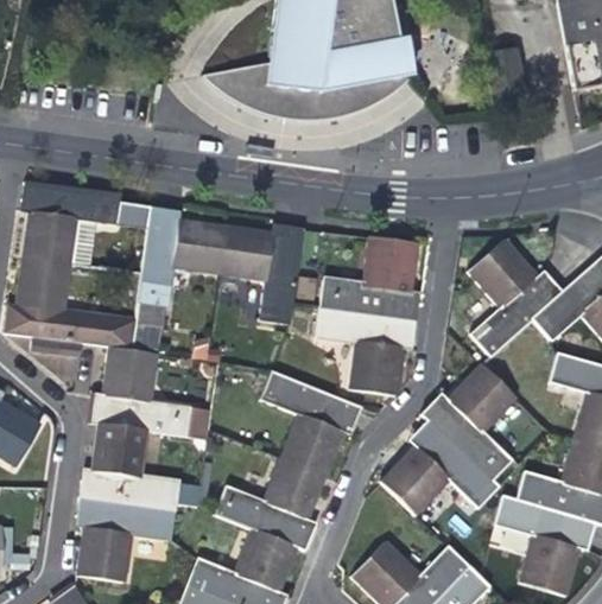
[(283,0),(274,57),(209,68),(227,86),(242,96),(255,103),(270,109),(282,113),(283,105),(303,108),(302,116),(314,118),(331,118),(343,115),(355,113),(372,107),(388,99),(409,84),(418,75),(412,36),(404,37),(397,0),(283,0)]
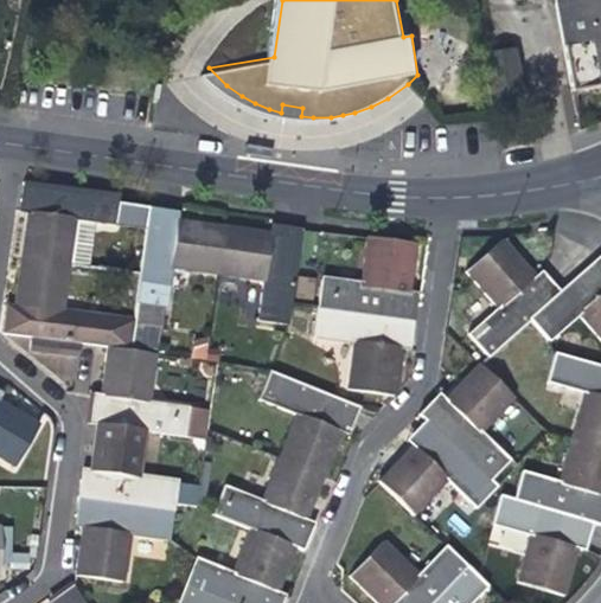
[(564,0),(581,83),(600,78),(600,0),(564,0)]
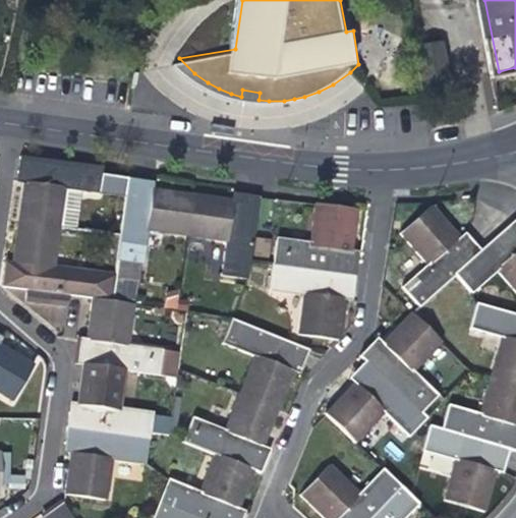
[(421,53),(451,48),(449,34),(419,39),(421,53)]
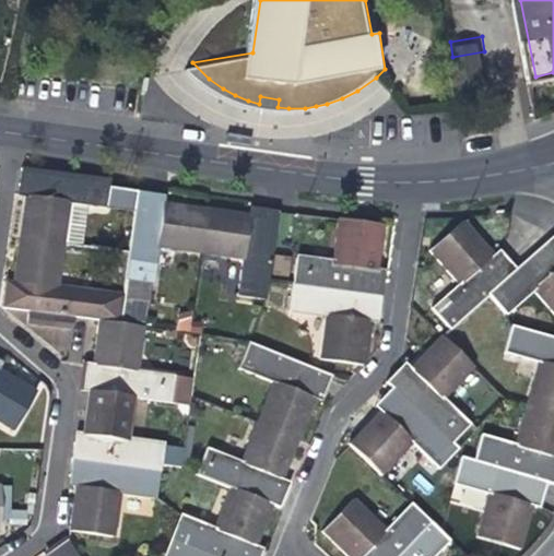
[(487,68),(484,51),(452,57),(456,74),(487,68)]
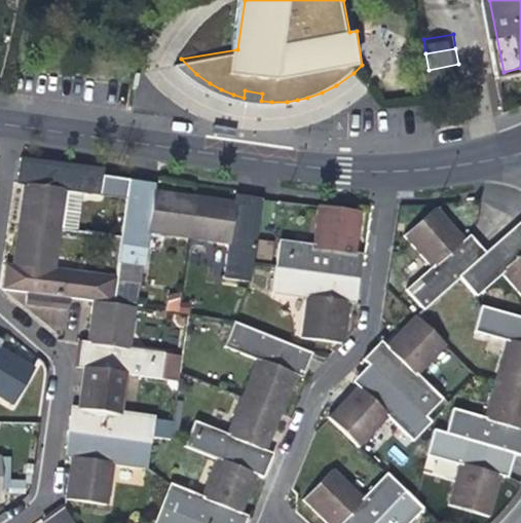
[(461,80),(458,64),(429,70),(432,86),(461,80)]
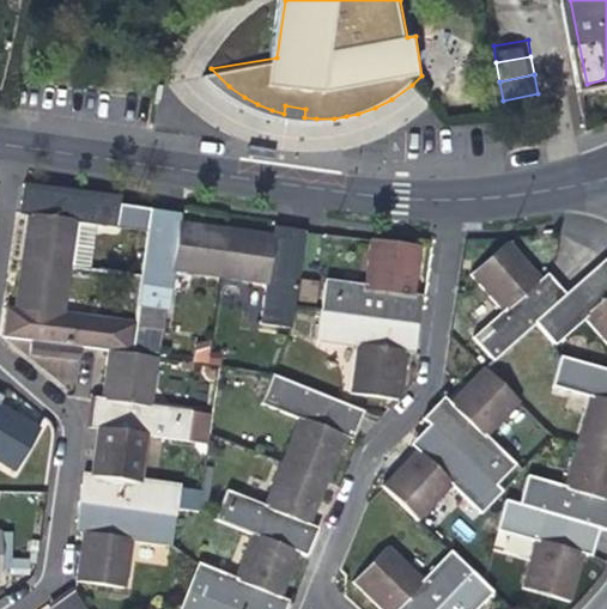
[(285,105),(284,114),(286,115),(293,116),(304,117),(305,109),(285,105)]
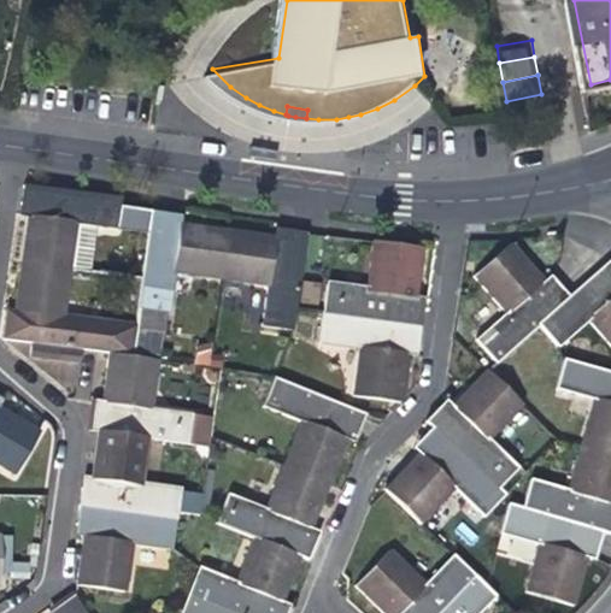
[(24,196),(37,196),(31,210),(30,214),(27,239),(23,260),(17,296),(16,310),(13,319),(5,318),(3,336),(16,339),(110,352),(131,354),(136,326),(65,316),(71,267),(77,218),(118,223),(123,195),(78,189),(42,184),(45,180),(27,177),(24,196)]
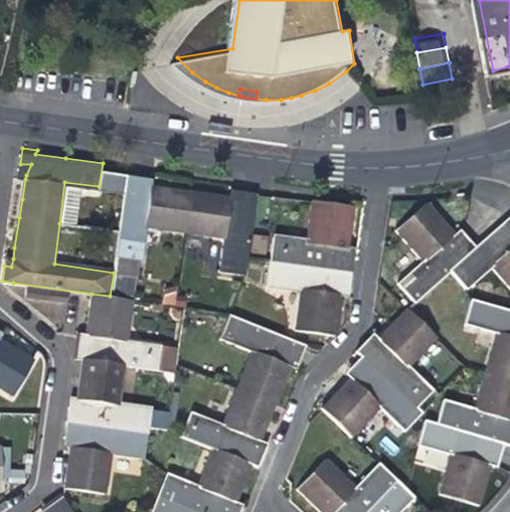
[(26,175),(31,164),(20,164),(18,174),(26,175)]
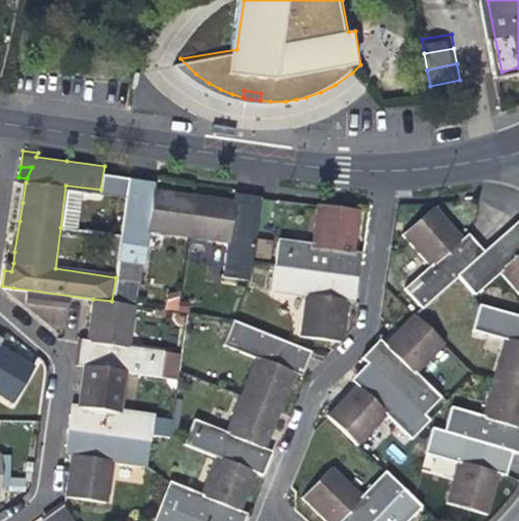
[(148,227),(188,233),(193,192),(169,188),(155,186),(145,185),(146,177),(130,175),(118,259),(142,263),(148,227)]
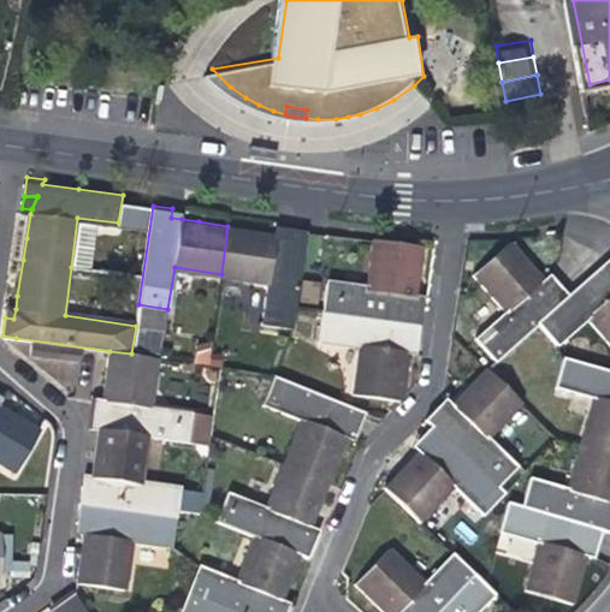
[(183,209),(172,208),(171,218),(182,219),(183,209)]
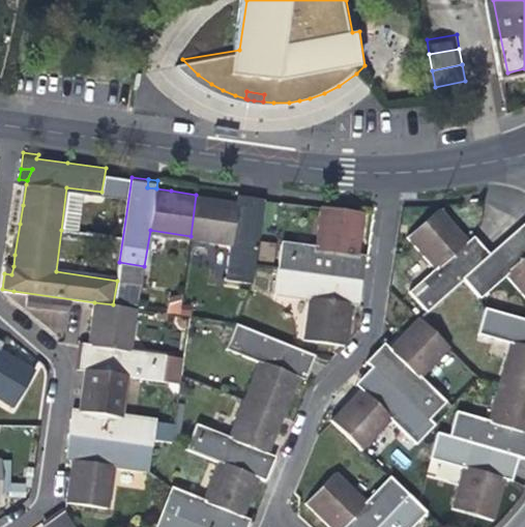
[(237,192),(236,201),(246,202),(248,194),(237,192)]
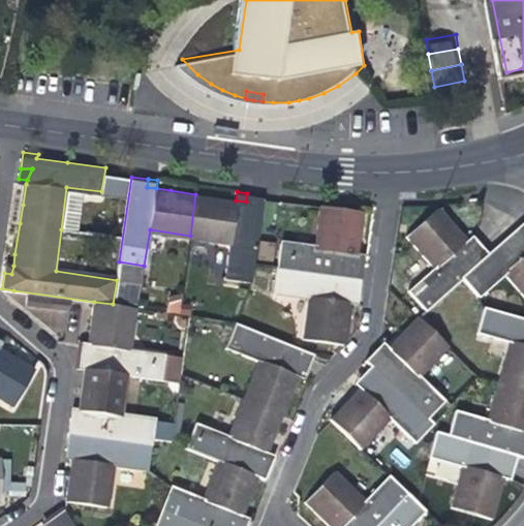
[(264,195),(247,193),(246,202),(236,200),(217,197),(195,194),(190,236),(230,242),(225,276),(251,280),(264,195)]
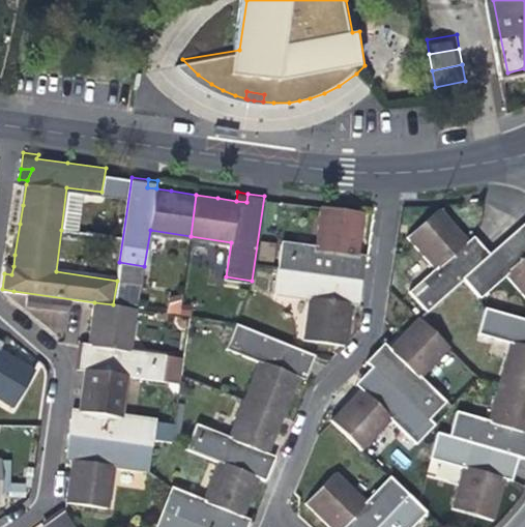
[(283,240),(279,267),(365,280),(367,263),(358,261),(359,251),(366,210),(323,204),(318,245),(283,240)]
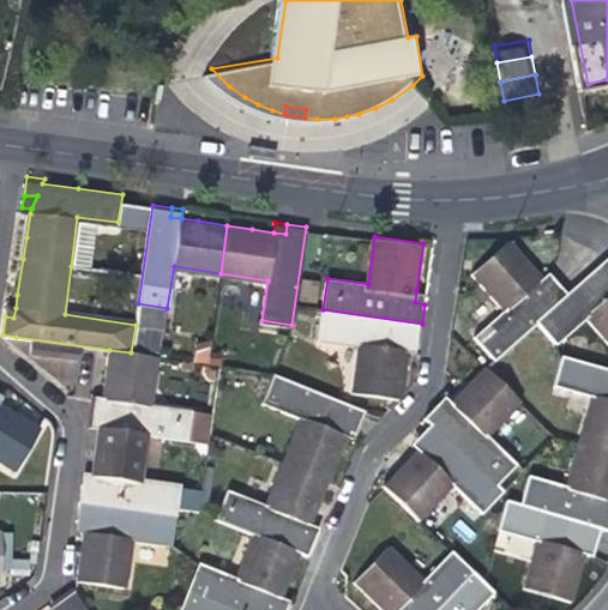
[(607,263),(567,296),(555,282),(551,287),(542,278),(511,242),(474,272),(505,309),(473,336),(492,358),(535,322),(557,348),(589,321),(607,345),(607,263)]
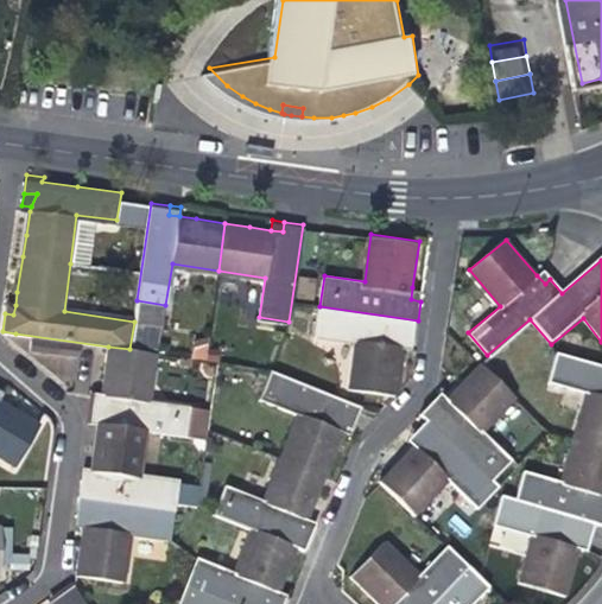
[(544,271),(537,275),(545,284),(550,279),(544,271)]
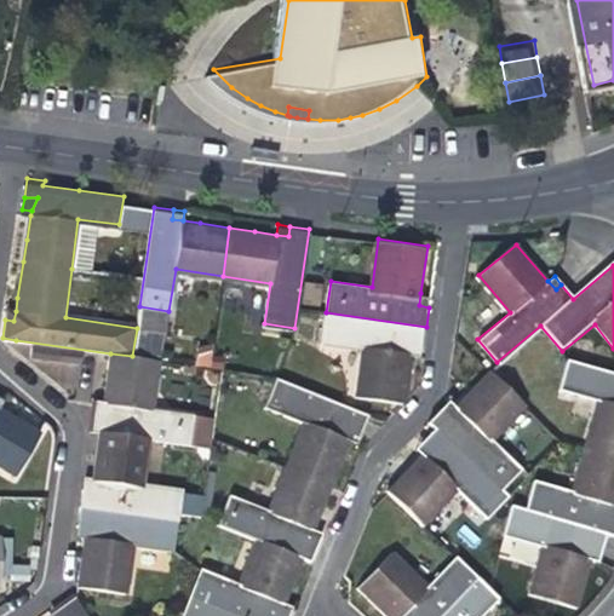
[(430,294),(420,293),(419,305),(429,308),(430,294)]
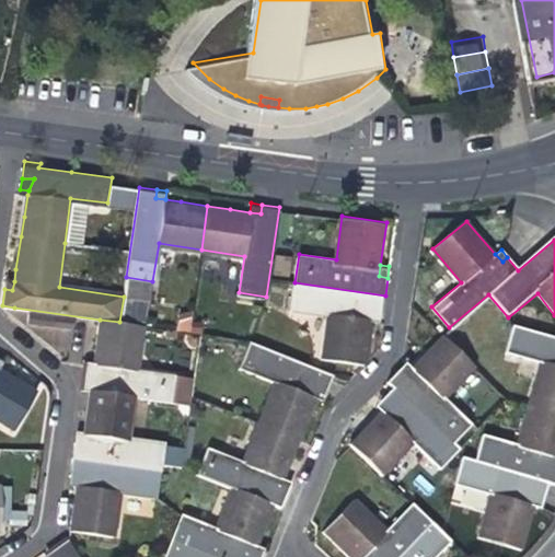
[(7,280),(4,289),(12,290),(14,281),(7,280)]
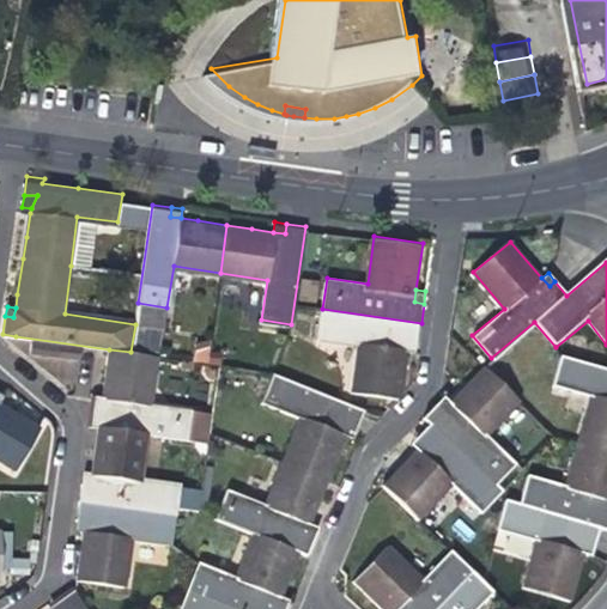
[(400,397),(407,348),(408,338),(419,339),(422,323),(322,309),(319,338),(359,343),(353,391),(400,397)]
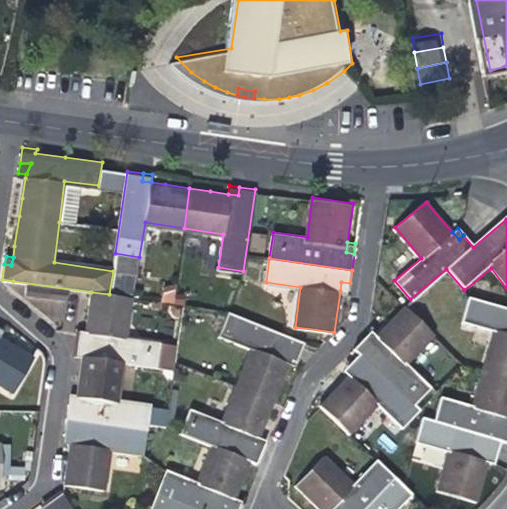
[(348,292),(350,283),(341,282),(340,291),(348,292)]
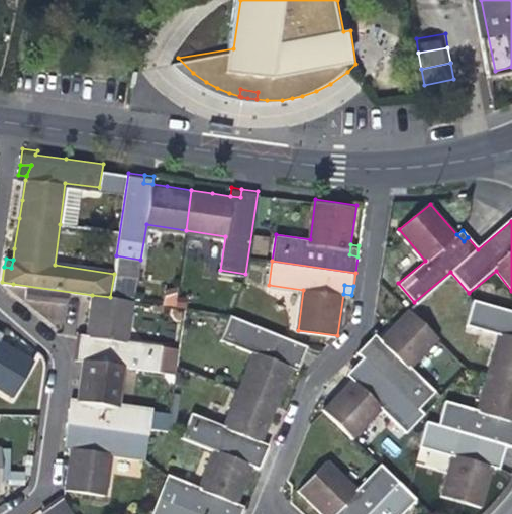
[(132,300),(110,297),(92,295),(89,316),(87,334),(85,343),(78,342),(76,360),(83,361),(123,367),(158,371),(162,344),(127,339),(132,300)]
